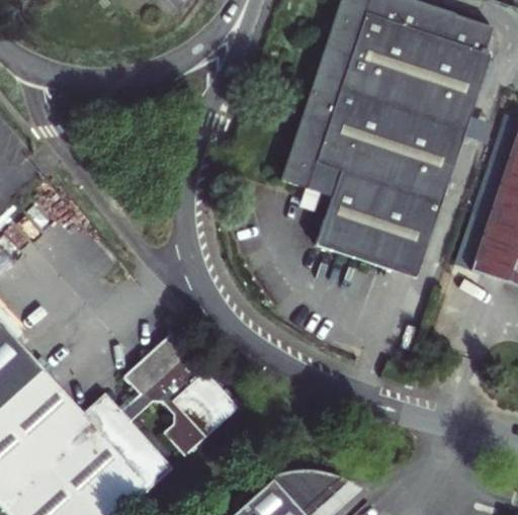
[(342,0),(281,177),(332,194),(317,243),(415,276),(512,32),(411,0),(342,0)]
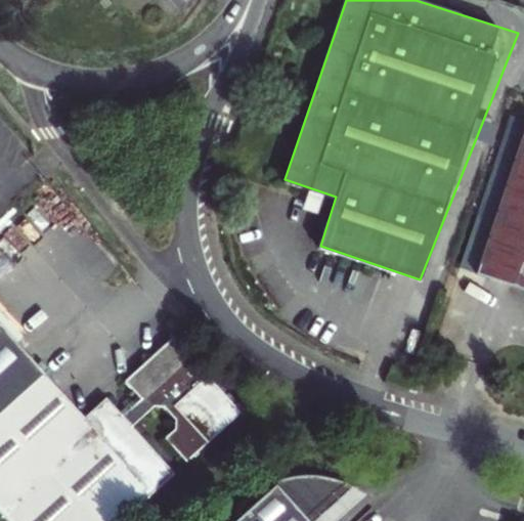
[(523,178),(487,277),(523,289),(523,178)]
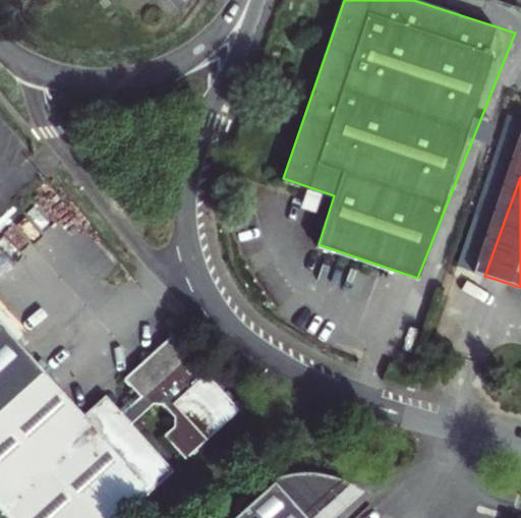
[(83,414),(50,378),(56,370),(43,356),(37,362),(0,323),(0,510),(7,517),(111,517),(122,509),(127,514),(175,470),(132,423),(155,403),(164,405),(176,418),(176,426),(167,435),(188,458),(241,410),(240,409),(242,407),(238,403),(236,405),(232,400),(234,398),(230,393),(228,395),(224,391),(226,389),(221,383),(219,386),(214,381),(217,379),(212,372),(209,376),(173,335),(125,378),(138,393),(119,410),(106,395),(83,414)]
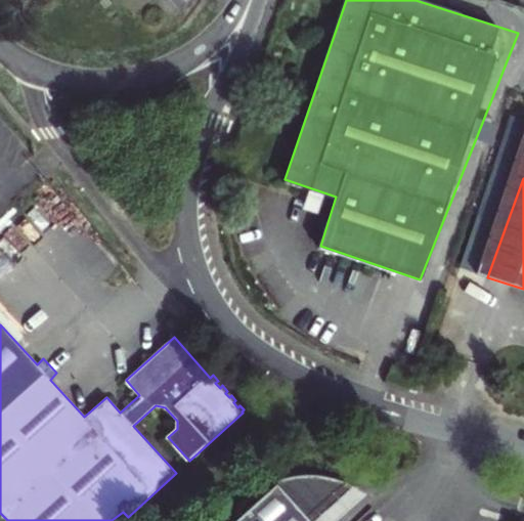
[(360,520),(373,510),(349,490),(334,483),(308,477),(291,477),(264,483),(249,491),(229,507),(235,513),(225,520),(360,520)]
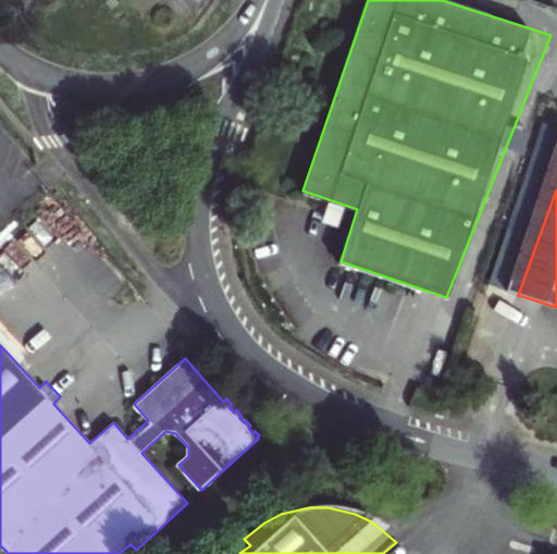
[(403,553),(405,553),(396,542),(383,553),(403,553)]
